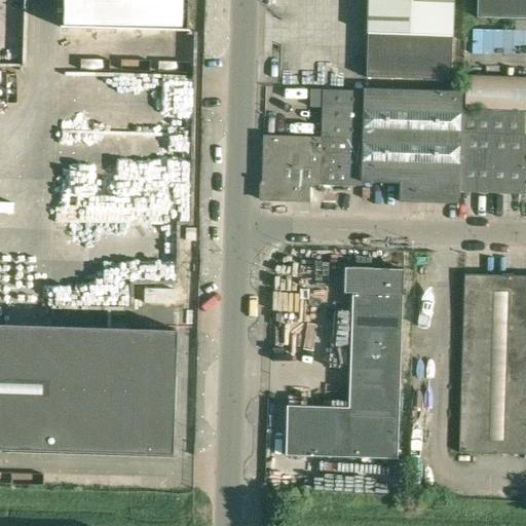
[(63,0),(63,27),(61,27),(61,28),(189,32),(189,31),(188,31),(188,0),(63,0)]
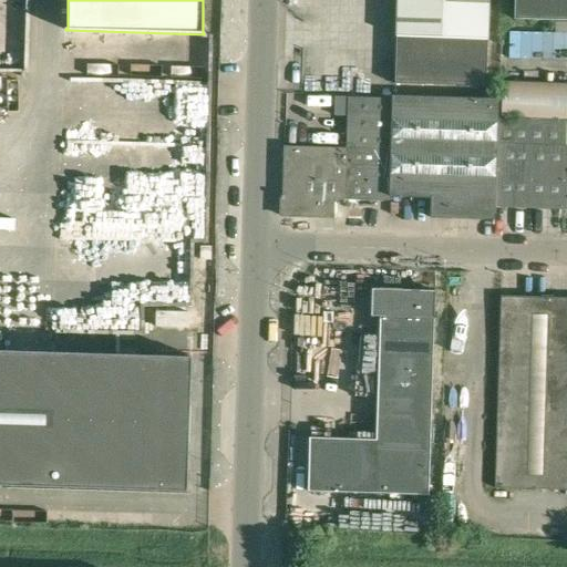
[(398,0),(397,35),(395,83),(486,85),(488,0),(398,0)]
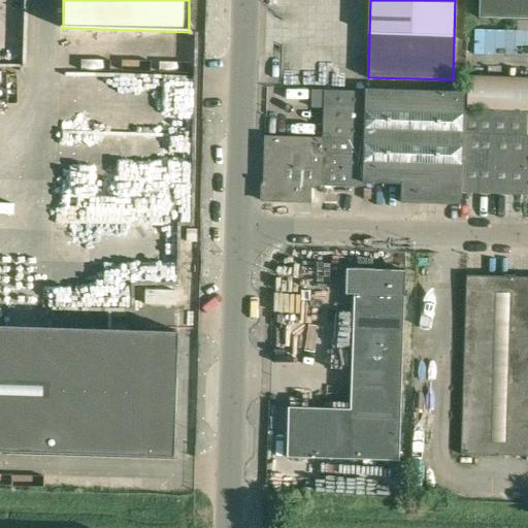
[(527,0),(480,0),(480,17),(527,18),(527,0)]
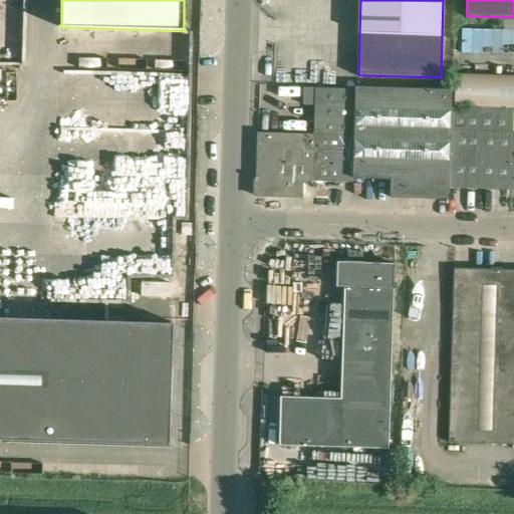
[(496,59),(513,58),(513,25),(496,26),(496,59)]
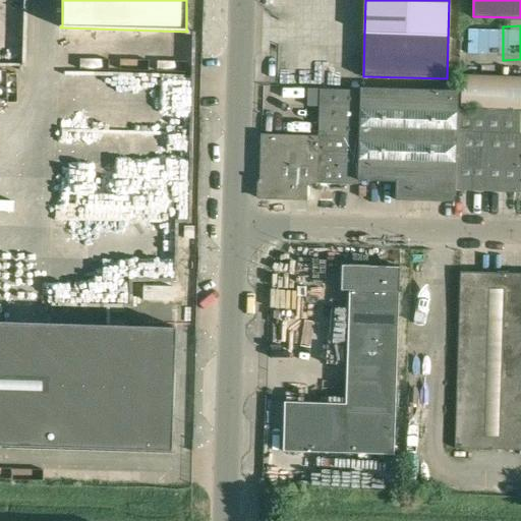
[(153,69),(154,60),(126,58),(125,66),(153,69)]
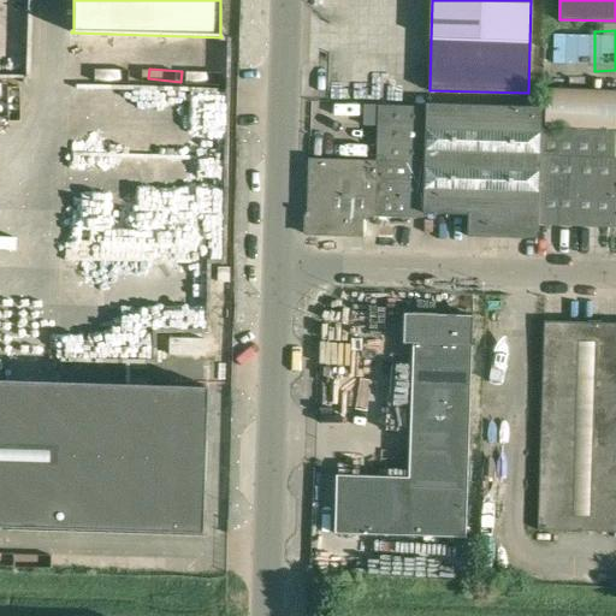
[(615,131),(615,89),(545,88),(543,129),(578,130),(615,131)]
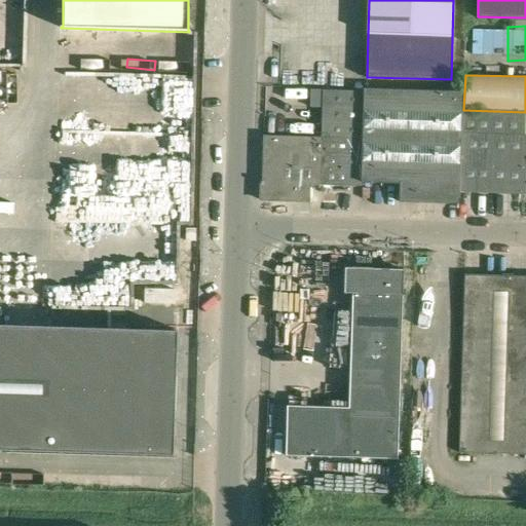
[(366,87),(366,91),(362,182),(400,183),(400,202),(459,203),(459,192),(462,110),(463,90),(366,87)]
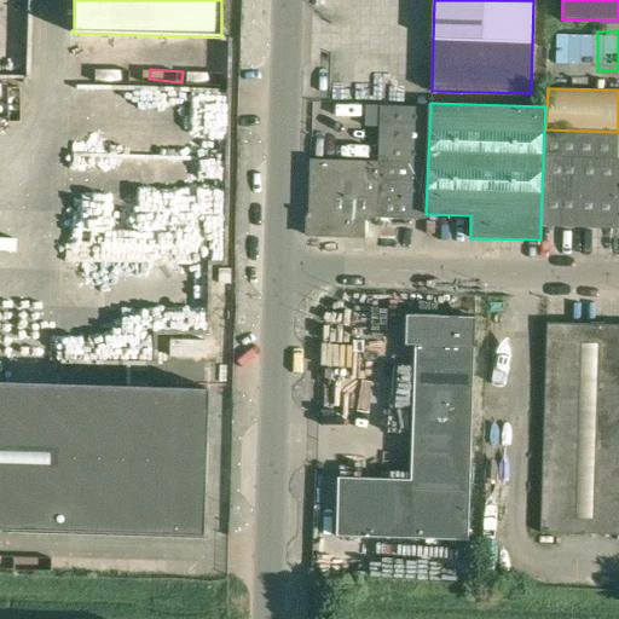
[(365,126),(380,126),(380,106),(365,105),(365,126)]
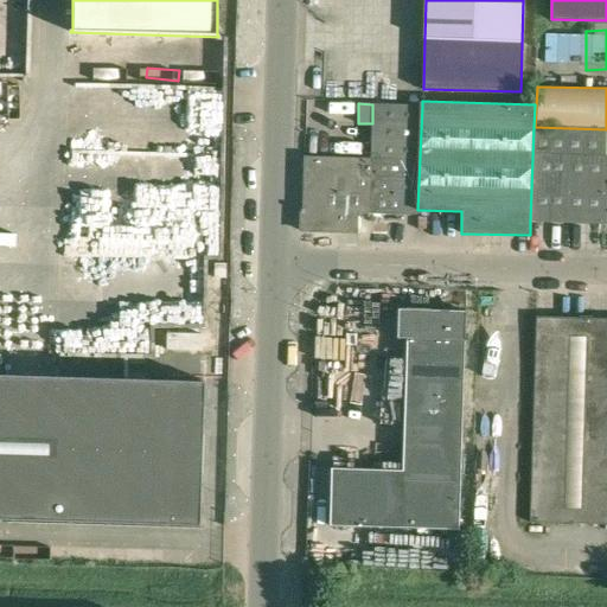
[(374,104),(372,158),(369,212),(417,215),(417,210),(422,106),(374,104)]
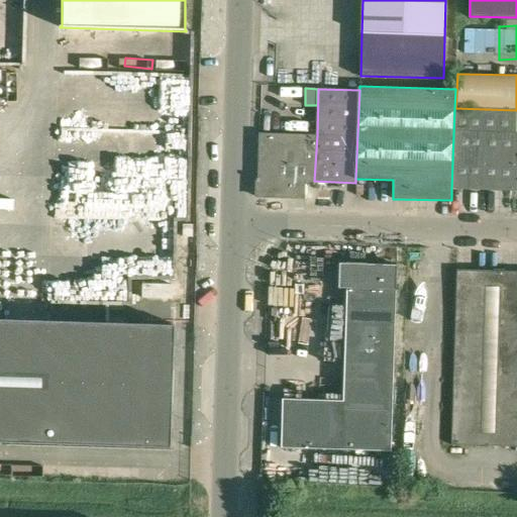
[(192,106),(153,106),(153,115),(135,116),(135,106),(123,106),(123,141),(136,141),(136,127),(192,127),(192,106)]
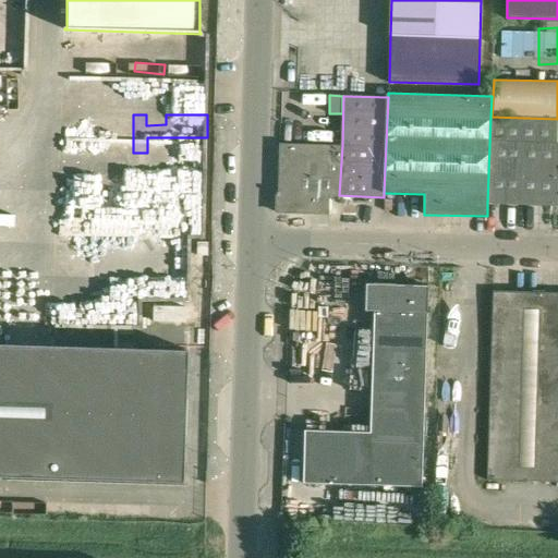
[(492,117),(490,117),(487,204),(521,205),(523,118),(492,117)]
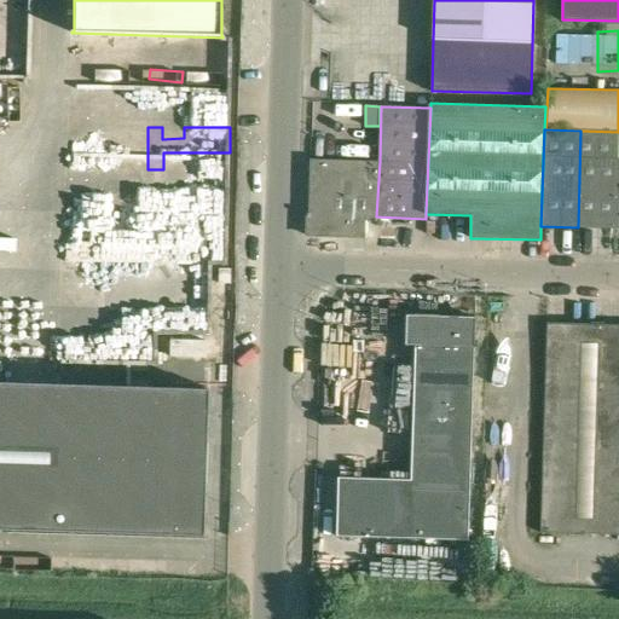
[(618,149),(618,132),(580,131),(578,227),(617,230),(618,160),(618,149)]
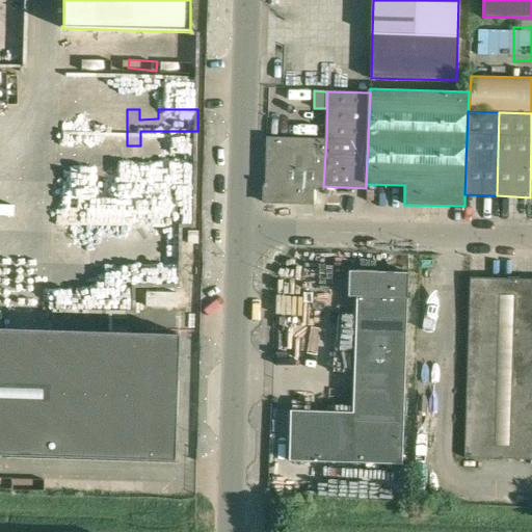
[(312,203),(313,186),(323,186),(326,138),(267,136),(266,183),(264,183),(264,186),(264,201),(312,203)]
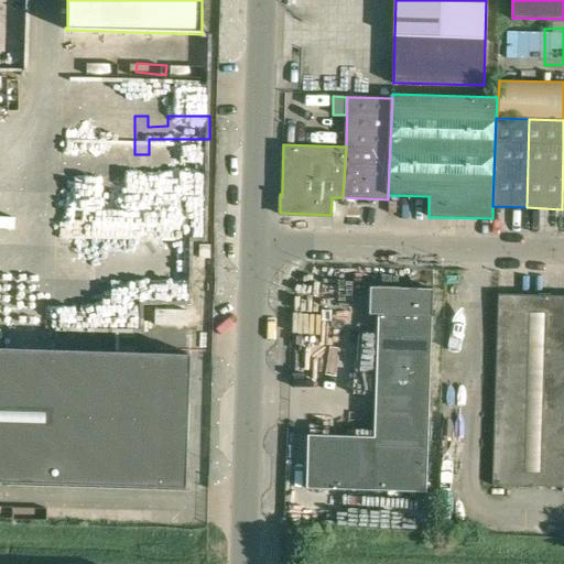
[(370,286),(369,313),(368,340),(377,340),(373,437),(310,435),(307,487),(348,491),(426,491),(427,447),(433,289),(370,286)]
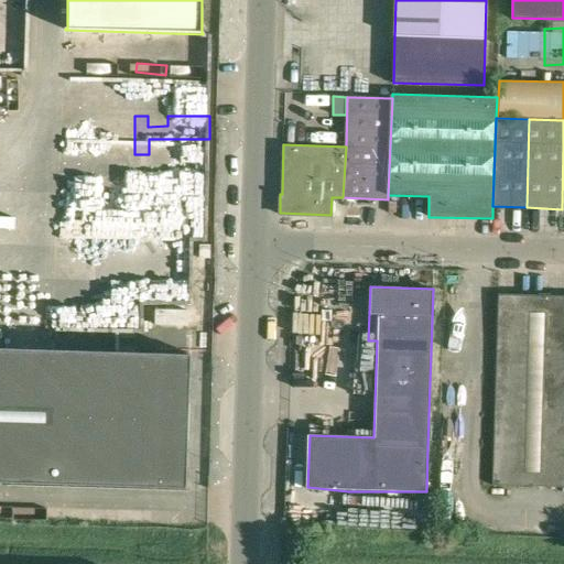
[(491,483),(492,483),(563,485),(563,294),(498,292),(491,483)]
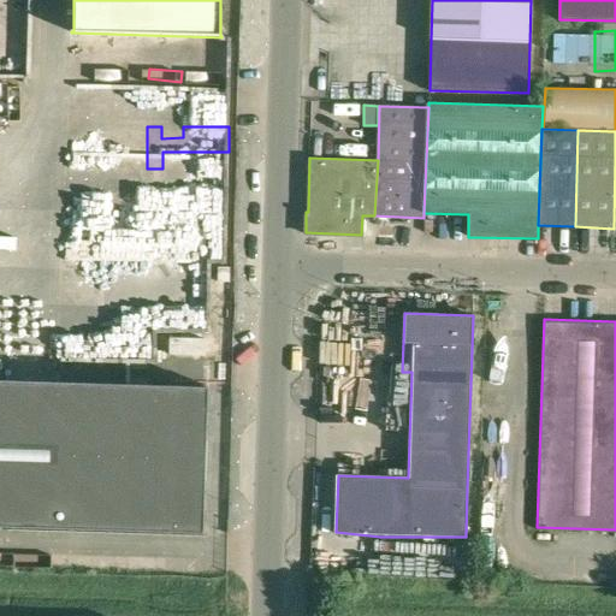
[(175,385),(0,380),(0,526),(205,533),(209,386),(206,386),(206,384),(175,383),(175,385)]
